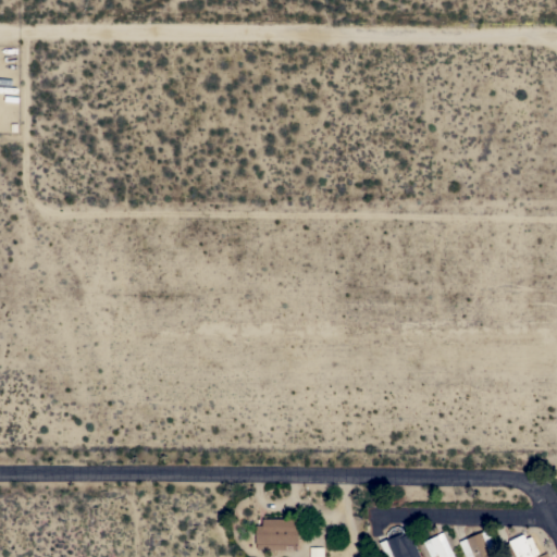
[(257,543),(256,543),(256,524),(262,524),(263,518),(298,519),(298,543),(297,543),(297,549),(257,549),(257,543)]
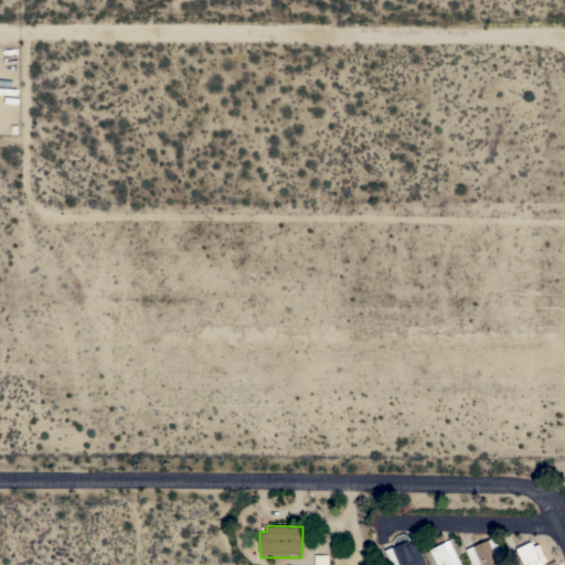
[(398,564),(392,547),(395,545),(395,544),(393,545),(392,542),(393,540),(395,539),(395,535),(402,533),(407,535),(411,543),(417,540),(426,564),(398,564)]
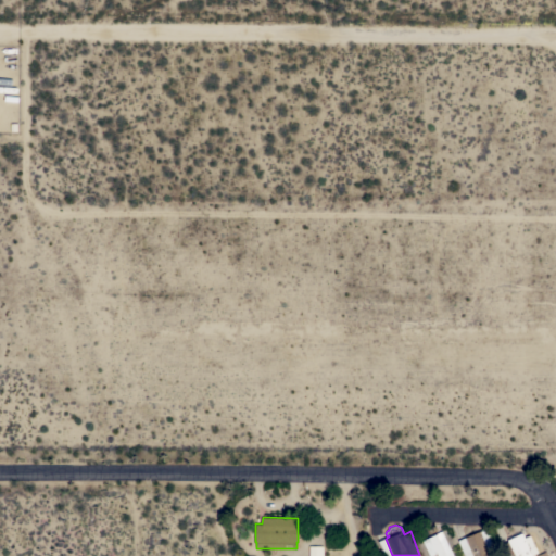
[(487,528),(498,555),(464,555),(457,540),(487,528)]
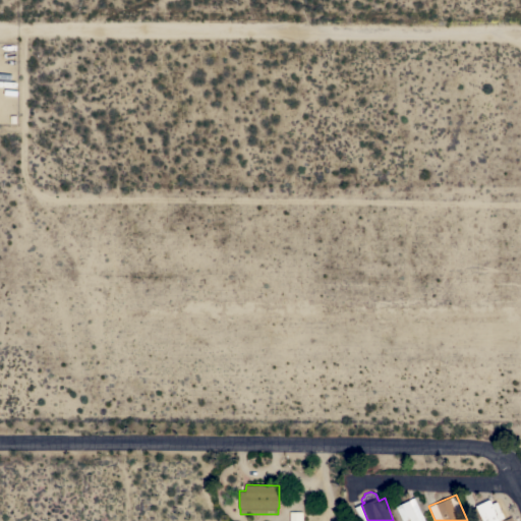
[(424,520),(410,520),(409,518),(407,519),(407,520),(402,520),(396,506),(414,498),(424,520)]
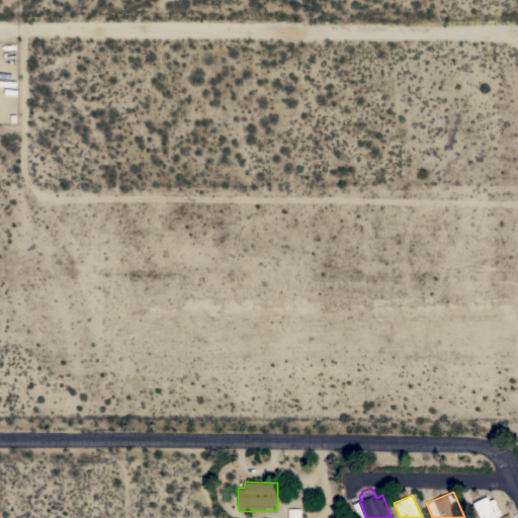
[(471,517),(467,508),(473,505),(472,503),(487,496),(489,501),(494,499),(501,515),(497,517),(471,517)]
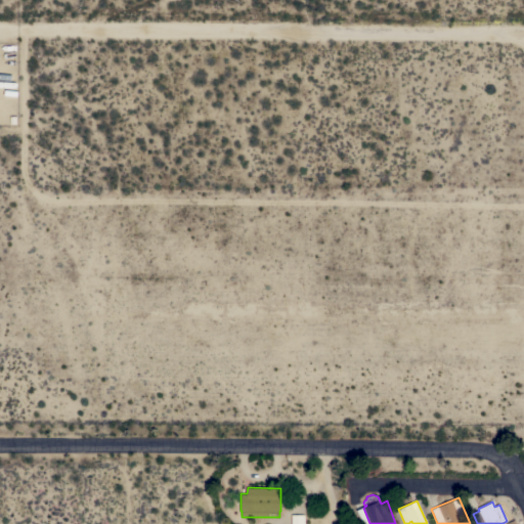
[(304,515),(303,523),(291,523),(292,515),(304,515)]
